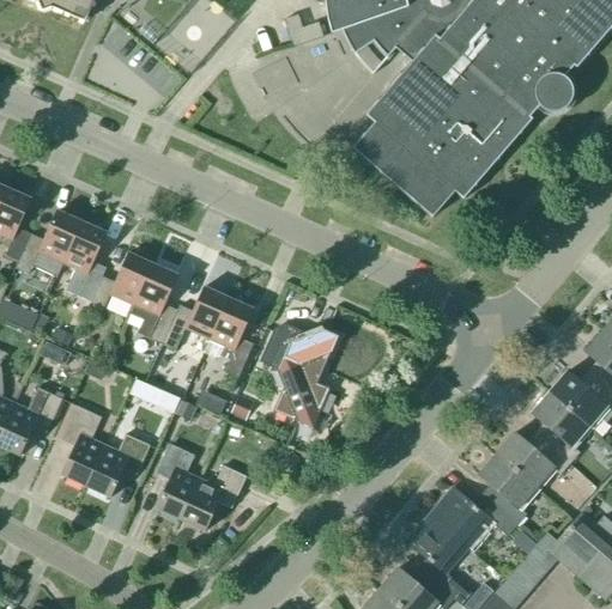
[(38,0),(42,10),(52,6),(85,20),(95,0),(38,0)]
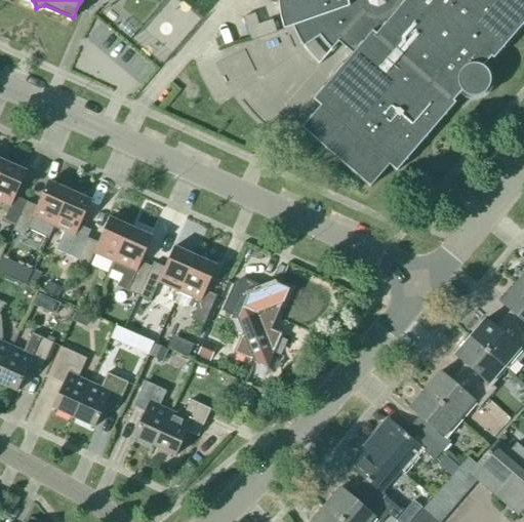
[(279,0),(279,2),(280,8),(283,22),(284,28),(293,25),(298,34),(301,40),(305,45),(320,35),(332,48),(343,43),(353,52),(314,97),(322,105),(303,126),(371,185),(390,163),(397,169),(455,101),(454,99),(462,89),(466,92),(469,94),(472,94),(475,95),(480,94),(483,92),(485,91),(488,88),(490,85),(491,80),(490,76),(489,73),(488,70),(486,67),(484,65),(492,55),(493,56),(523,21),(523,0),(279,0)]
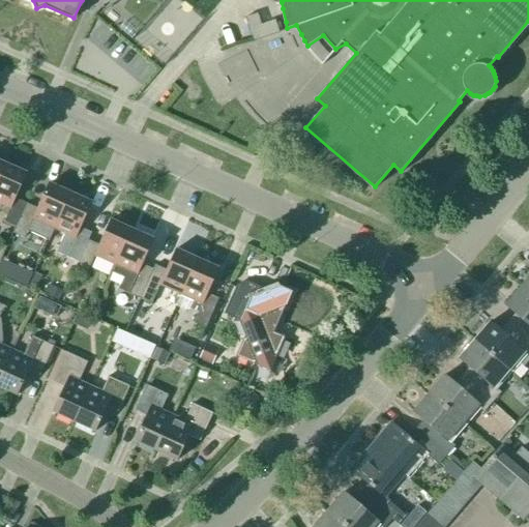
[(256,34),(281,28),(277,19),(261,23),(259,11),(251,15),(256,34)]
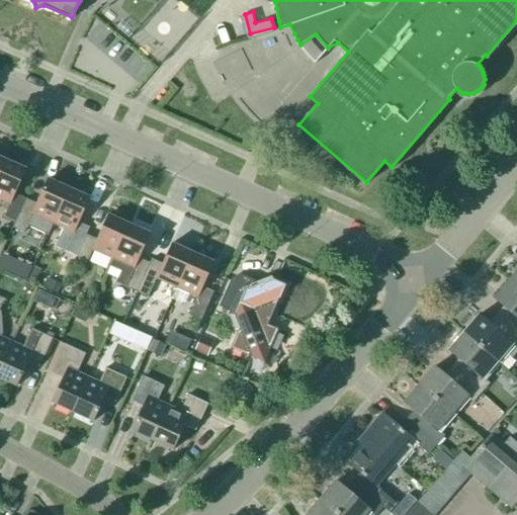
[(210,91),(256,75),(244,39),(198,56),(210,91)]
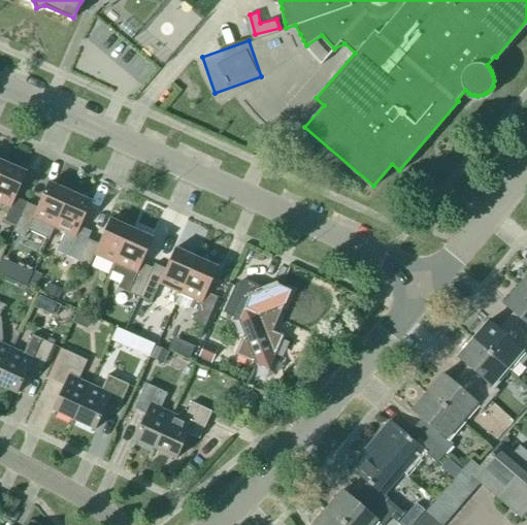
[(17,224),(27,200),(15,195),(27,170),(6,161),(0,174),(0,200),(11,205),(5,220),(17,224)]
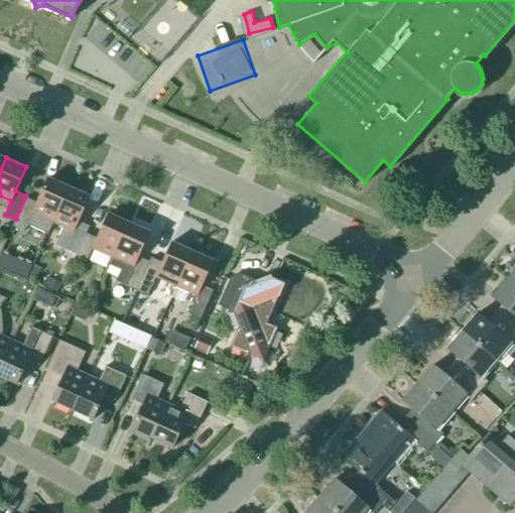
[(53,221),(69,185),(48,176),(37,201),(26,196),(16,219),(13,225),(25,230),(33,212),(53,221)]
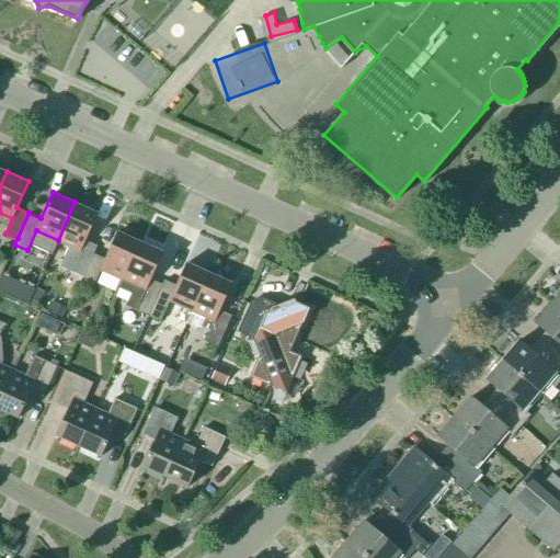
[(83,275),(94,252),(98,245),(86,239),(98,213),(75,202),(58,240),(69,245),(60,264),(83,275)]
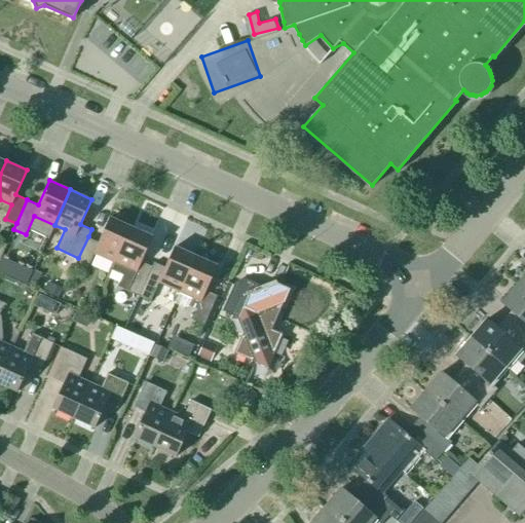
[(116,261),(132,226),(110,216),(99,241),(88,236),(78,258),(75,265),(86,270),(95,252),(114,260),(116,261)]
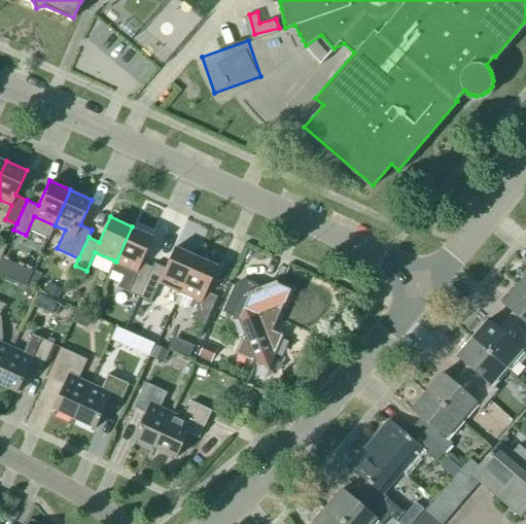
[(140,295),(153,266),(142,260),(153,236),(132,226),(116,262),(114,260),(111,269),(124,274),(118,285),(140,295)]
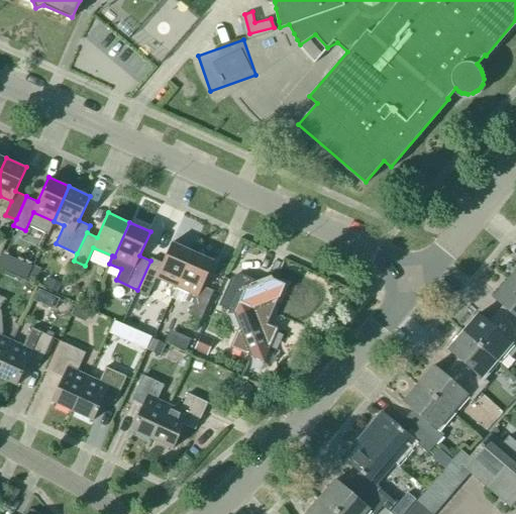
[(178,285),(193,250),(172,241),(162,266),(150,261),(137,290),(148,295),(157,276),(177,285),(172,296),(173,296),(178,285)]
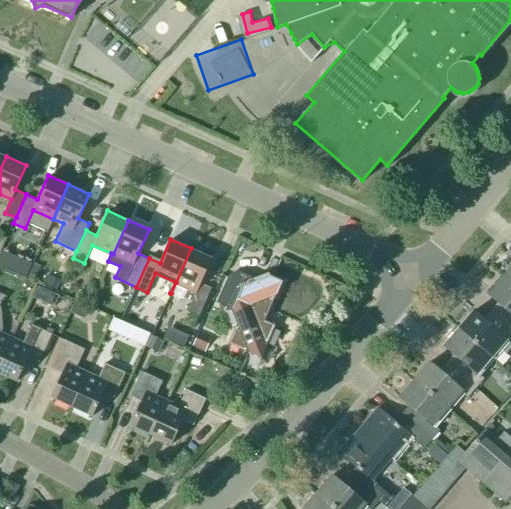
[(176,282),(171,293),(180,297),(184,296),(192,299),(188,310),(199,315),(212,286),(201,281),(212,257),(191,248),(176,282)]
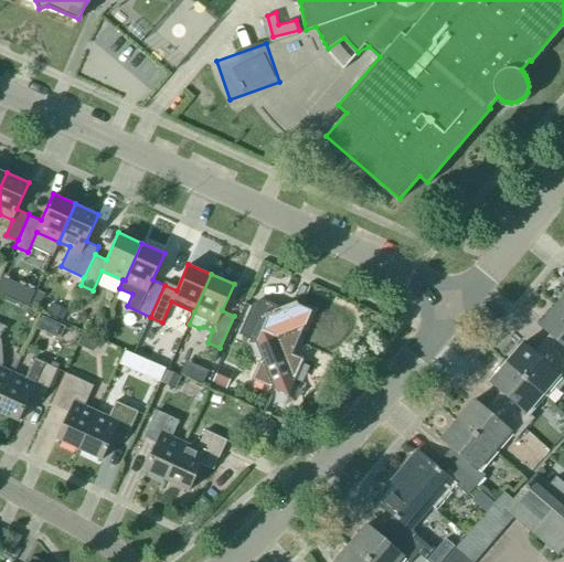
[(3,275),(0,281),(0,289),(8,294),(14,279),(3,275)]
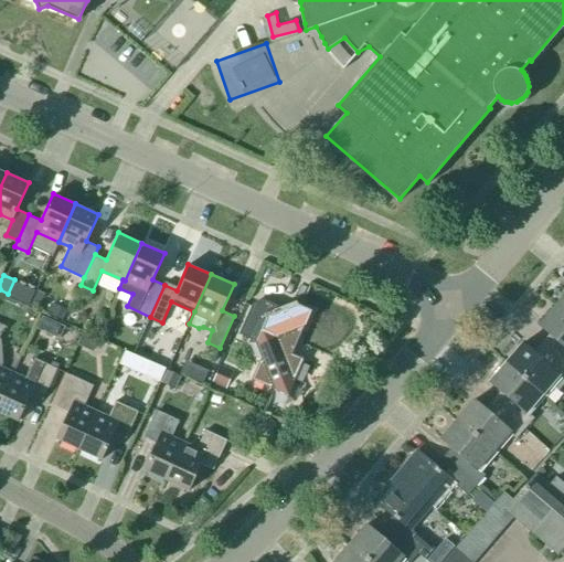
[(52,300),(48,310),(63,318),(67,308),(55,303),(52,300)]
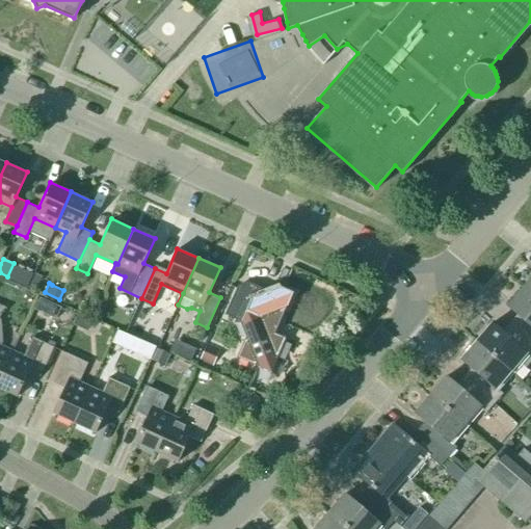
[(286,337),(274,332),(287,303),(288,303),(293,291),(282,286),(250,298),(245,310),(246,311),(242,319),(248,334),(247,334),(238,355),(271,370),(286,337)]
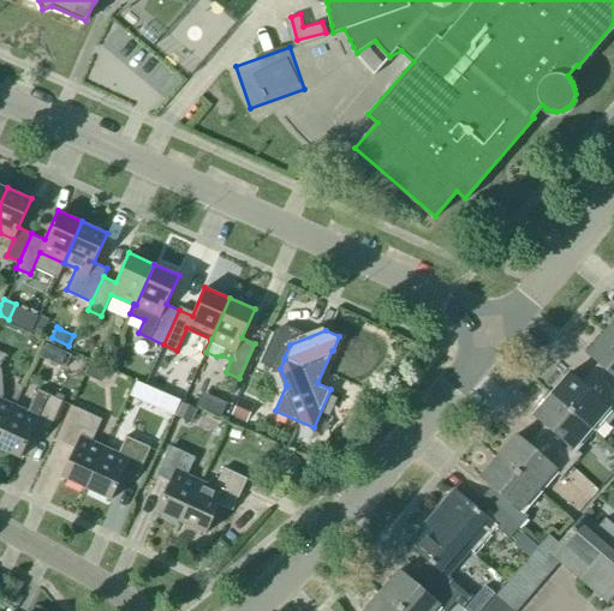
[(613,337),(604,330),(586,351),(608,369),(600,379),(613,391),(613,337)]
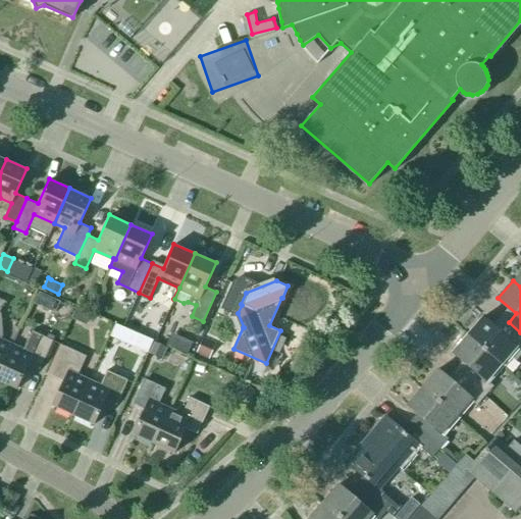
[(40,291),(35,302),(43,305),(48,294),(40,291)]
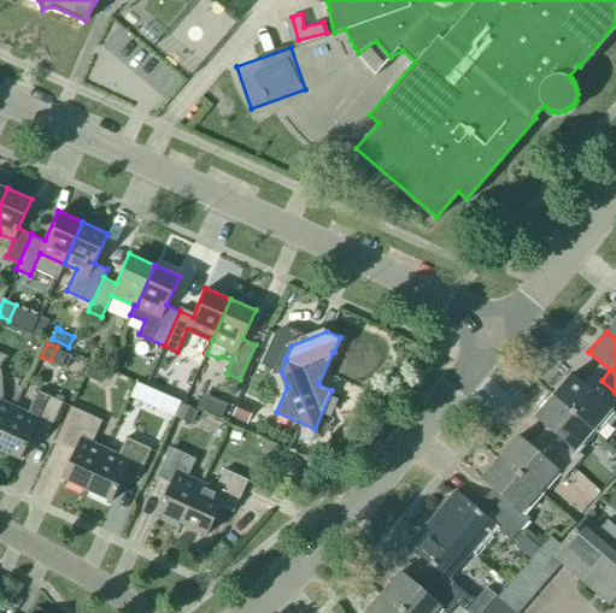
[(92,360),(84,373),(97,379),(104,365),(92,360)]
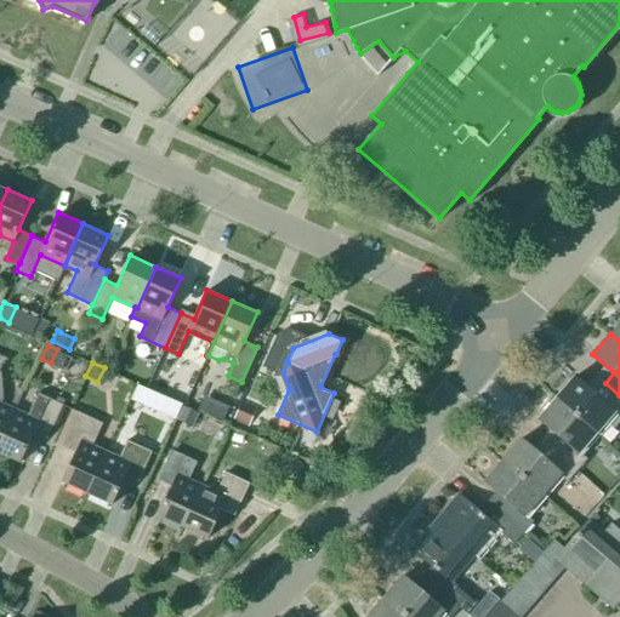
[(0,440),(16,407),(6,404),(9,399),(5,372),(0,370),(0,440)]
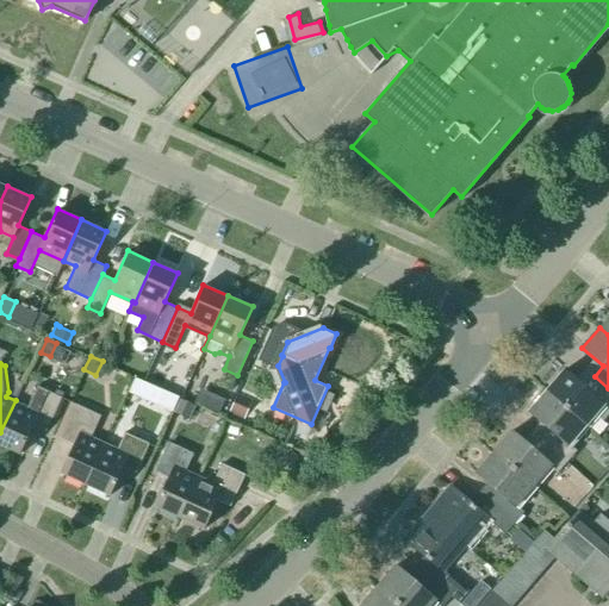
[(608,388),(595,376),(585,386),(565,368),(547,389),(586,423),(596,411),(603,418),(608,411),(608,388)]
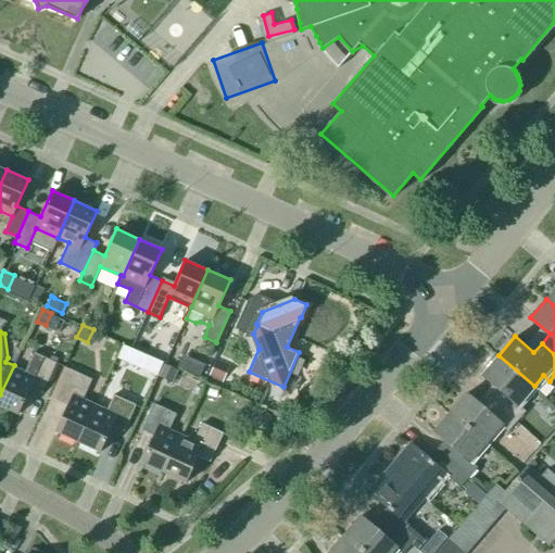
[(124,343),(118,355),(128,361),(133,362),(138,350),(124,343)]
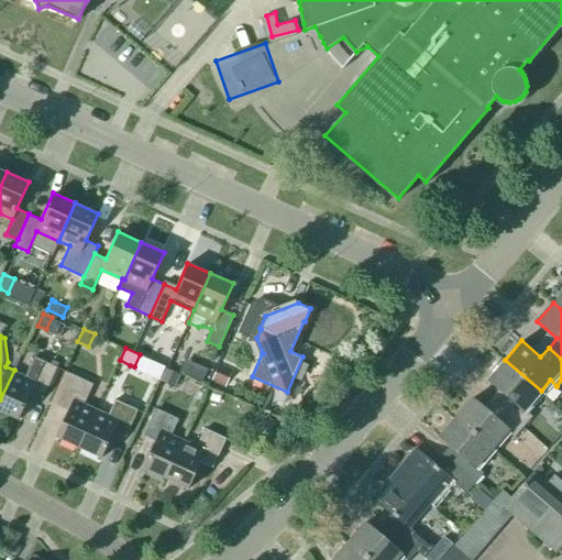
[(14,370),(0,399),(0,408),(19,418),(31,392),(43,397),(57,365),(45,360),(36,381),(14,370)]
